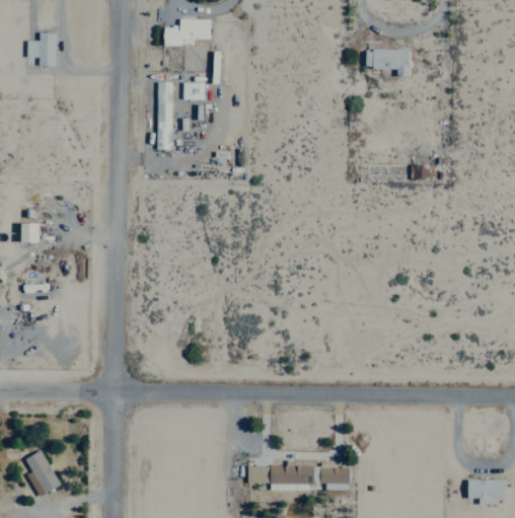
[(164,46),(182,46),(182,39),(211,39),(212,19),(179,19),(179,26),(164,26),(164,46)]
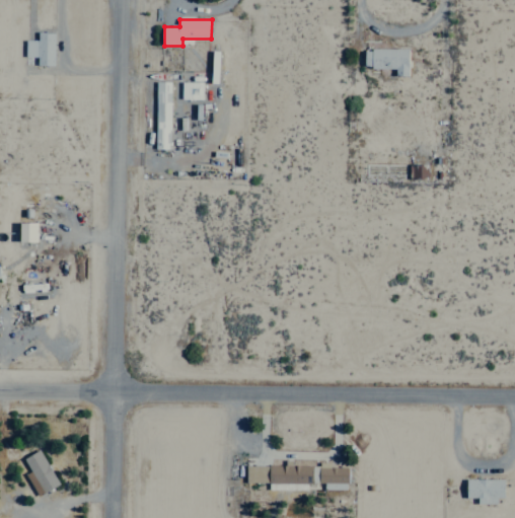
[(27,41),(27,57),(39,57),(39,65),(56,66),(57,32),(40,32),(40,41),(27,41)]
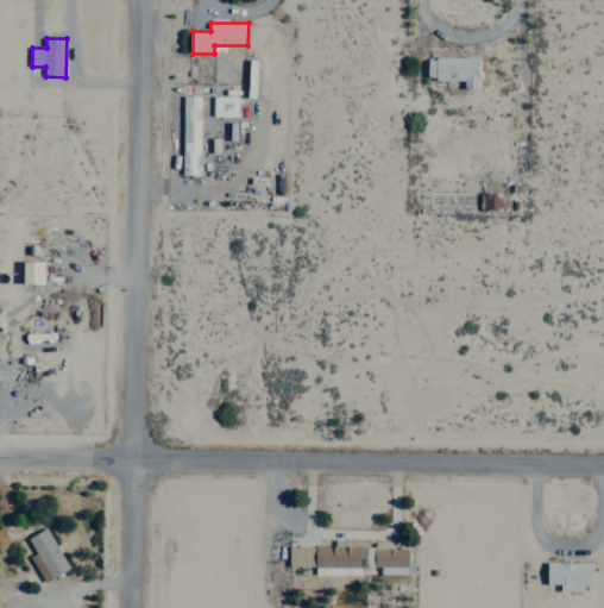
[(431,80),(466,81),(466,89),(482,89),(482,58),(431,57),(431,80)]
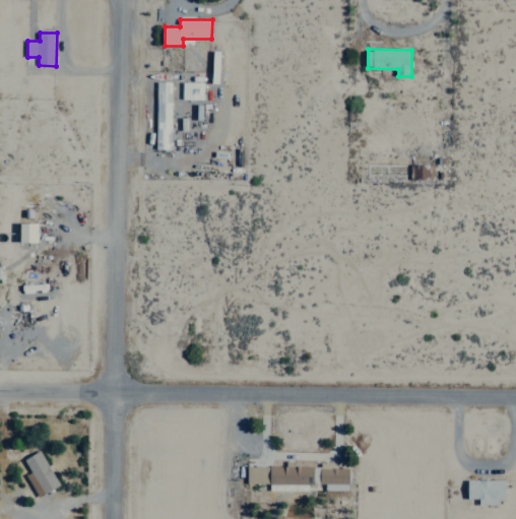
[(173,82),(158,82),(157,149),(173,149),(173,82)]
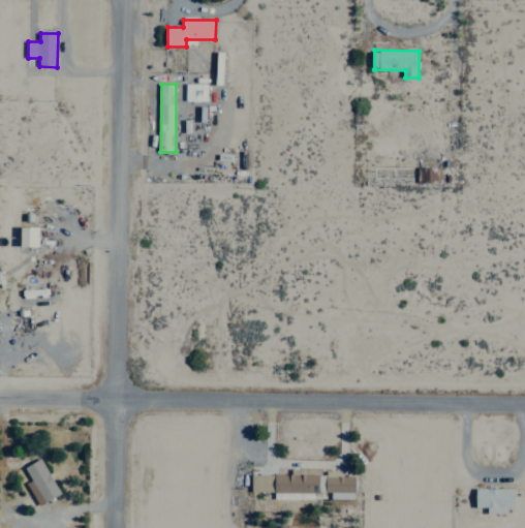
[(209,84),(188,84),(187,101),(209,102),(209,84)]
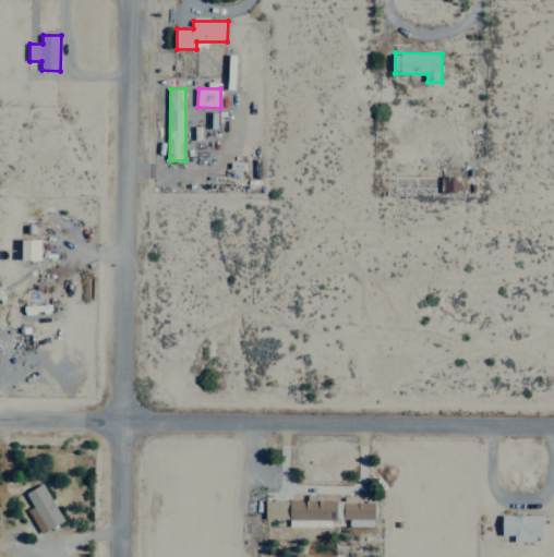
[(23,259),(41,261),(41,240),(23,240),(23,259)]
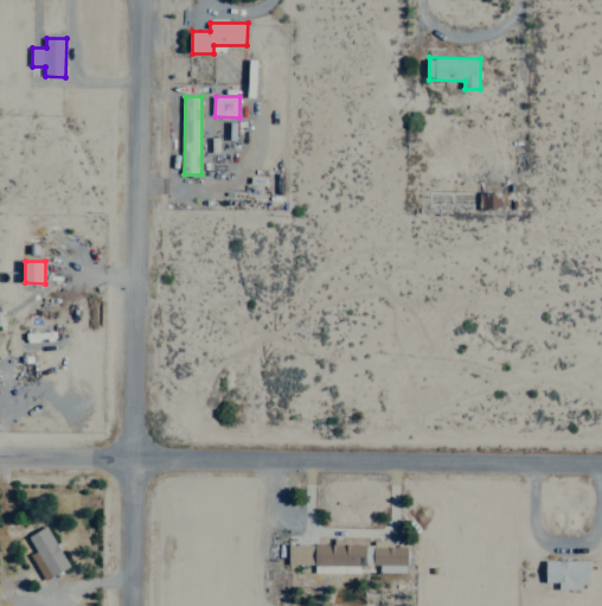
[(32,556),(46,581),(71,568),(49,527),(30,537),(38,553),(32,556)]
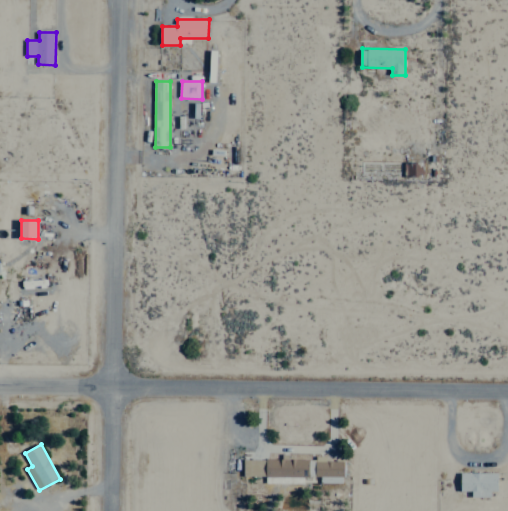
[(344,462),(327,462),(327,457),(318,457),(318,484),(345,484),(344,462)]
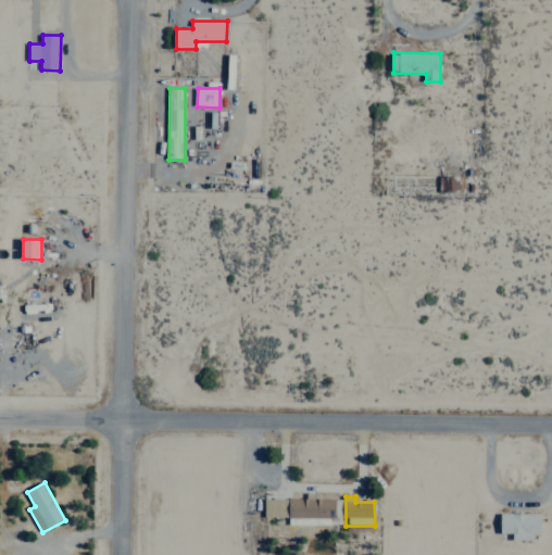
[(312,500),(267,500),(267,518),(290,518),(290,526),(336,526),(336,500),(312,500)]
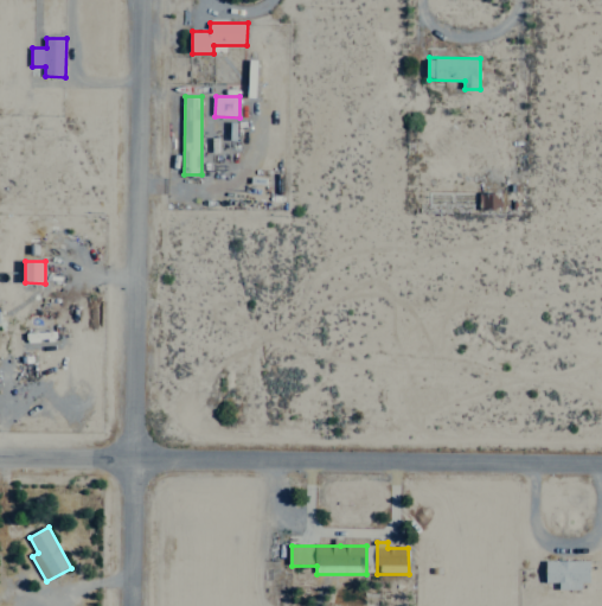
[(591,561),(548,561),(548,582),(559,582),(559,588),(591,588),(591,561)]
